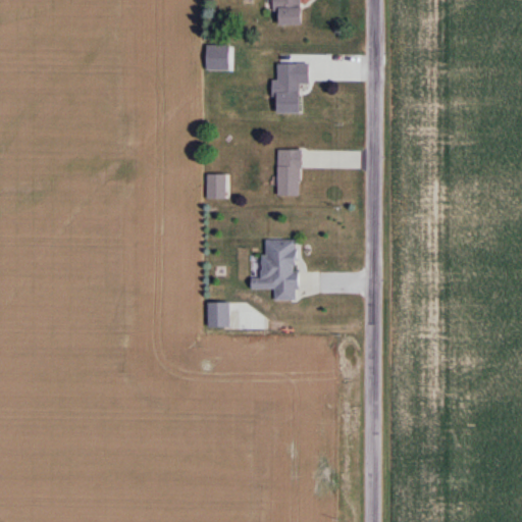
[(302,25),(302,0),(277,0),(278,27),(302,25)]
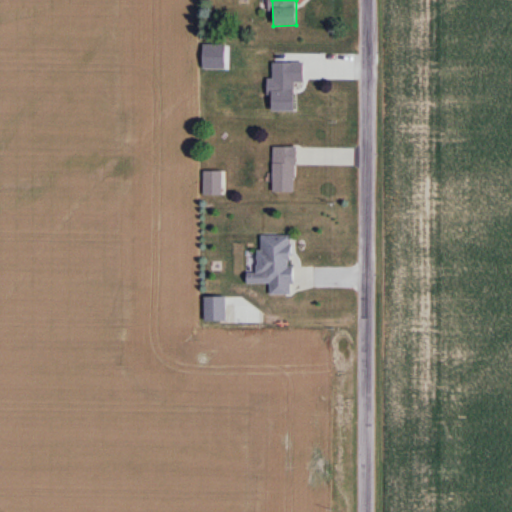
[(274,63),(274,111),(295,111),(295,63),(274,63)]
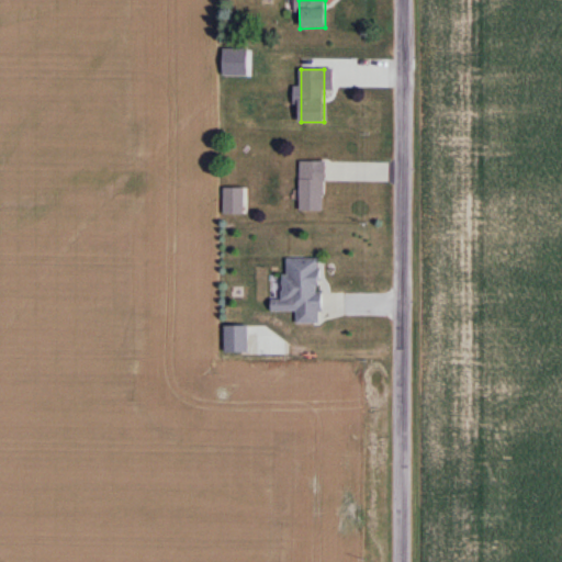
[(326,161),(301,161),(300,212),(326,212),(326,161)]
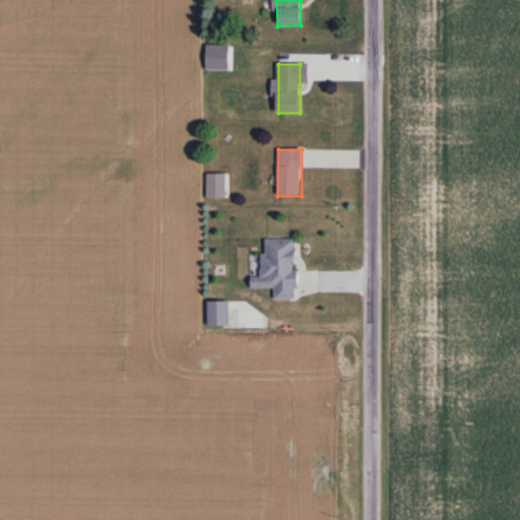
[(207,198),(228,198),(228,174),(207,174),(207,198)]
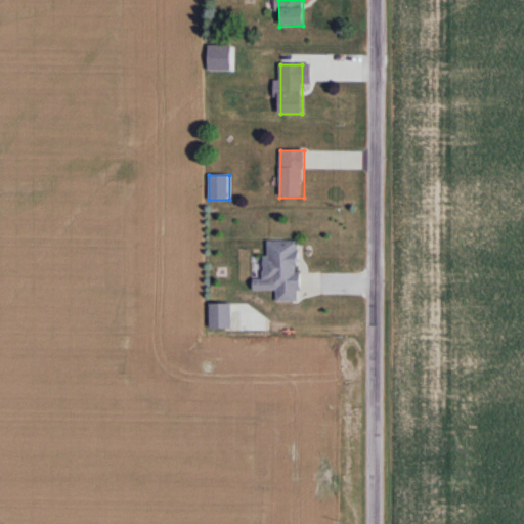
[(266,242),(266,278),(255,278),(254,291),(278,291),(277,302),(300,302),(300,242),(266,242)]
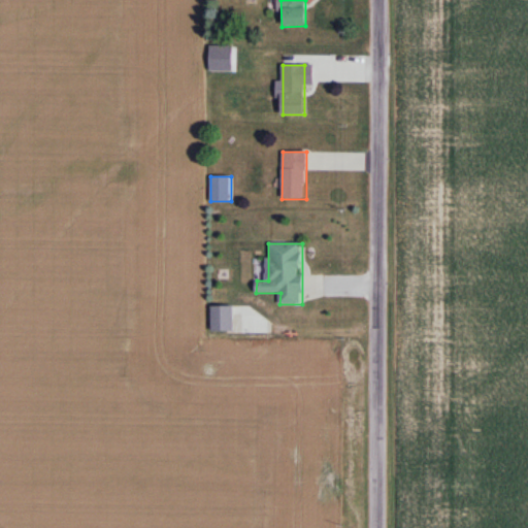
[(235,306),(212,306),(212,332),(235,332),(235,306)]
